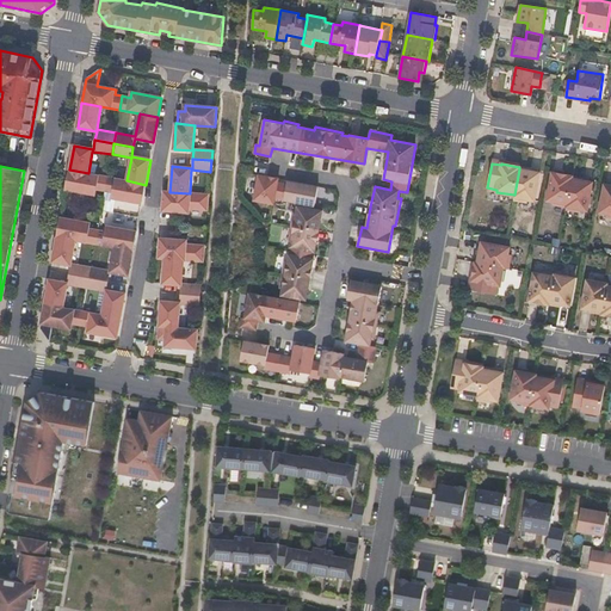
[(105,191),(107,178),(88,173),(69,170),(66,190),(96,196),(97,190),(105,191)]
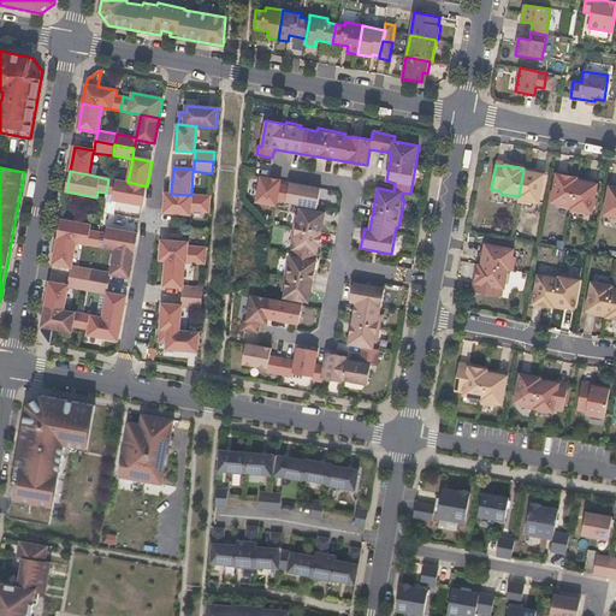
[(539,203),(544,175),(523,171),(519,196),(517,202),(532,205),(532,202),(539,203)]
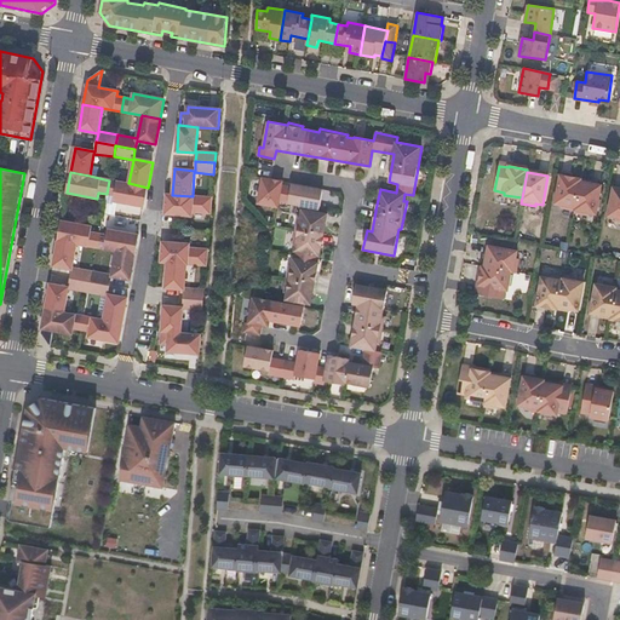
[(575,210),(580,182),(580,179),(560,174),(555,204),(562,205),(561,207),(575,210)]
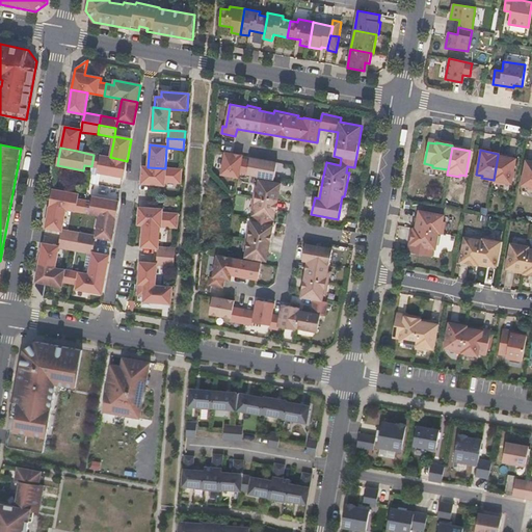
[(267,262),(275,212),(281,184),(273,183),(277,163),(250,158),(249,160),(243,159),(243,156),(225,152),(221,175),(239,178),(240,173),(260,177),(258,186),(256,185),(251,210),(255,210),(250,228),(248,227),(243,251),(246,251),(244,260),(217,256),(213,277),(211,277),(209,285),(223,288),(224,280),(231,281),(232,275),(259,281),(262,261),(267,262)]
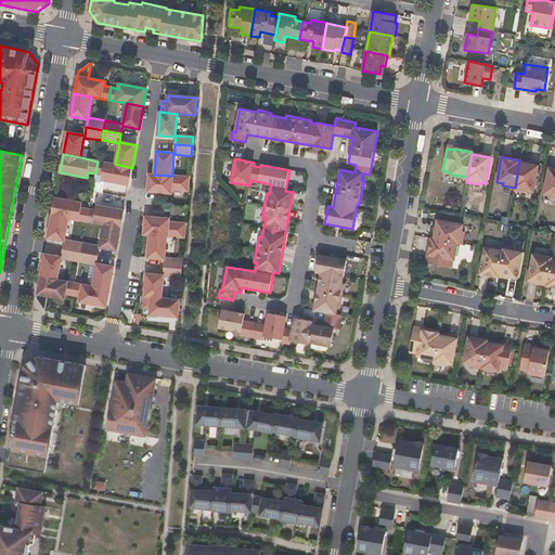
[(129,185),(132,168),(115,164),(98,162),(95,173),(103,175),(102,180),(129,185)]
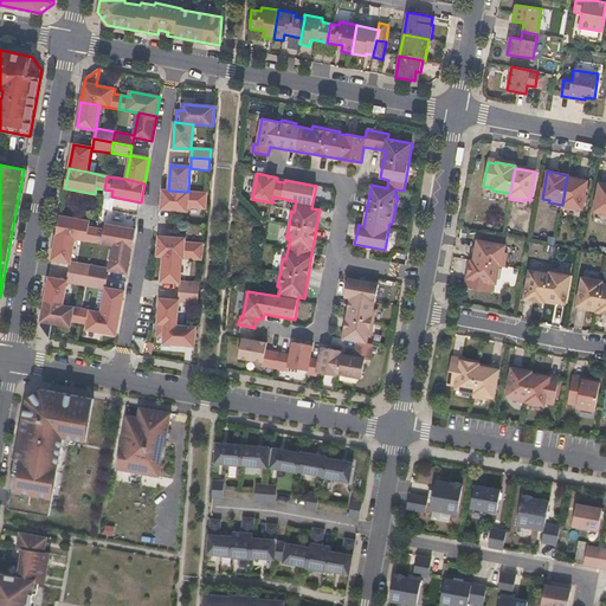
[(584,210),(587,181),(567,178),(562,205),(561,208),(574,211),(575,208),(584,210)]
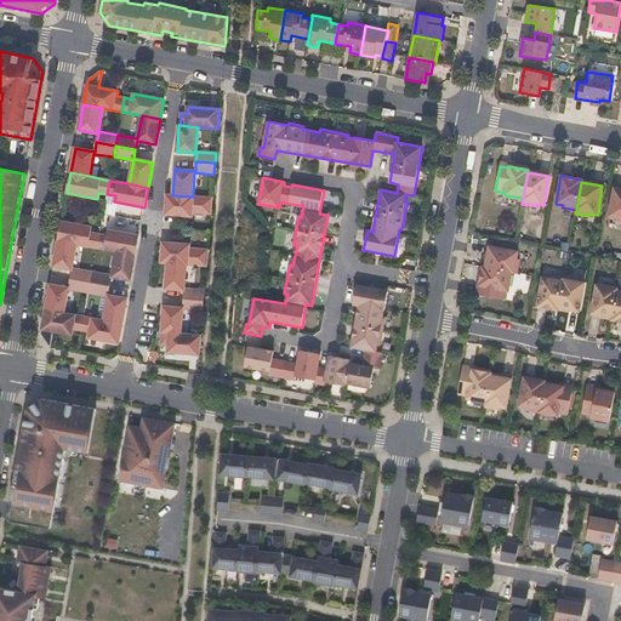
[(620,188),(614,188),(609,216),(616,217),(615,221),(620,221),(620,188)]
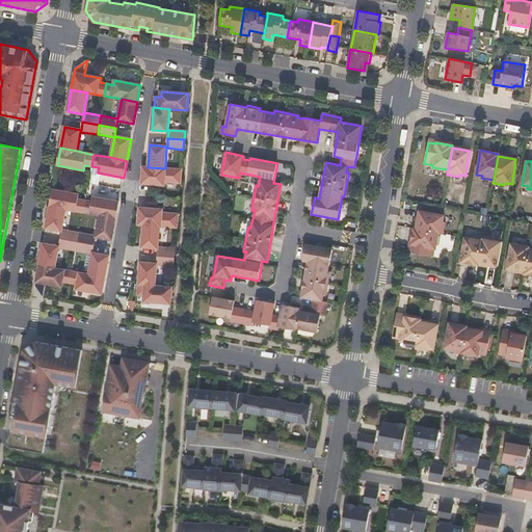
[(181,183),(182,169),(165,168),(148,167),(143,166),(141,184),(164,186),(165,182),(181,183)]
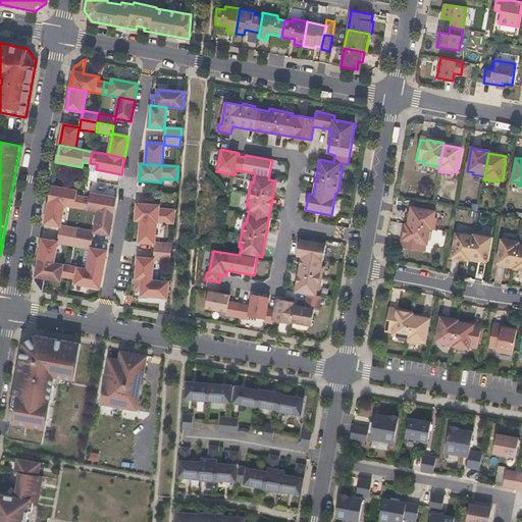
[(82,208),(84,197),(76,196),(77,191),(52,186),(49,203),(65,205),(82,208)]
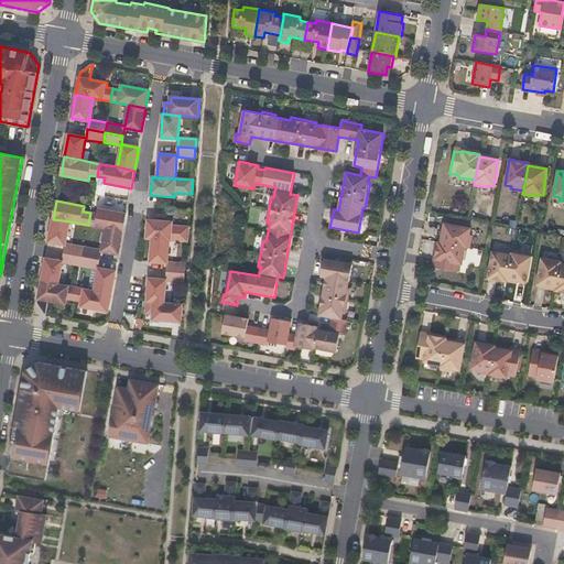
[(123,232),(127,214),(99,208),(97,214),(90,213),(88,225),(106,228),(123,232)]
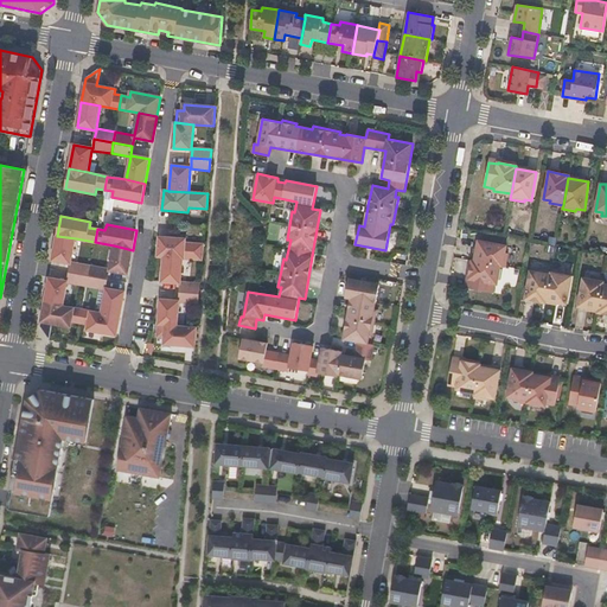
[(71,262),(76,238),(57,236),(52,260),(71,264),(69,273),(89,276),(91,266),(71,262)]
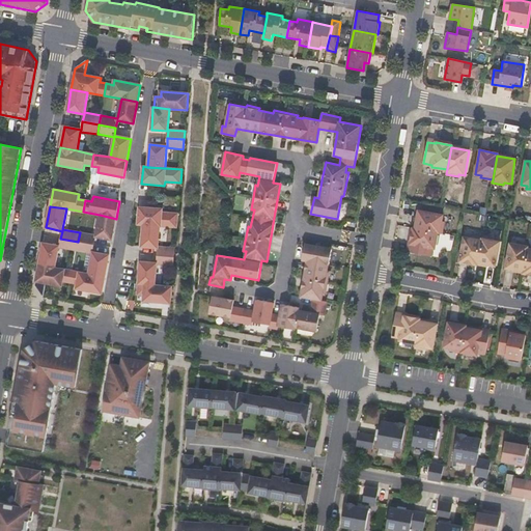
[(177,227),(177,214),(162,213),(163,210),(140,206),(138,224),(143,224),(160,226),(177,227)]
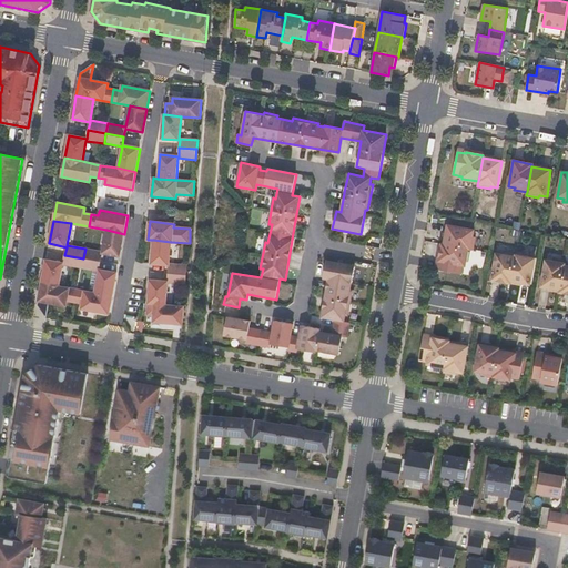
[(473,236),(474,230),(447,225),(444,244),(468,249),(473,250),(475,236),(473,236)]
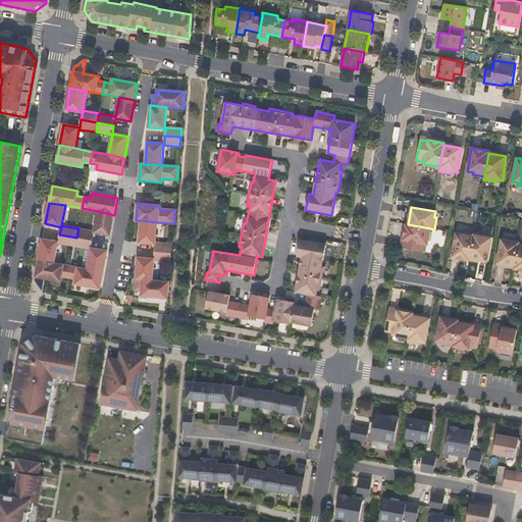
[(110,236),(114,215),(98,211),(95,230),(79,228),(76,238),(93,241),(94,232),(110,236)]
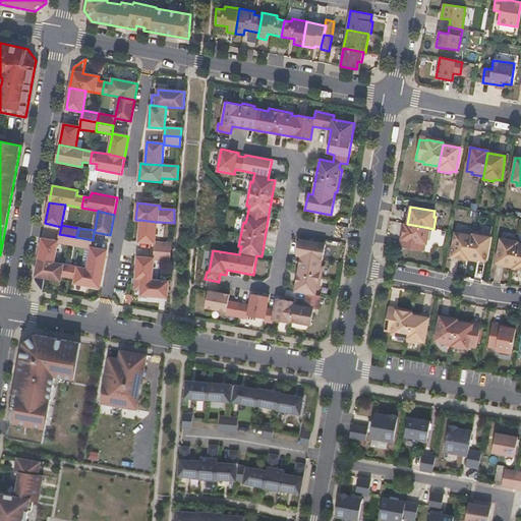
[(155,241),(157,222),(140,220),(139,242),(156,243),(155,251),(171,252),(172,243),(155,241)]
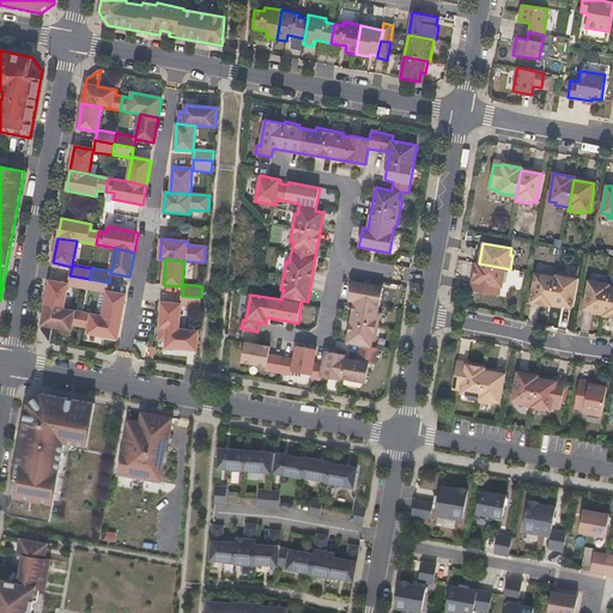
[(502,287),(505,268),(479,263),(477,263),(473,281),(474,281),(473,291),(498,296),(499,287),(502,287)]
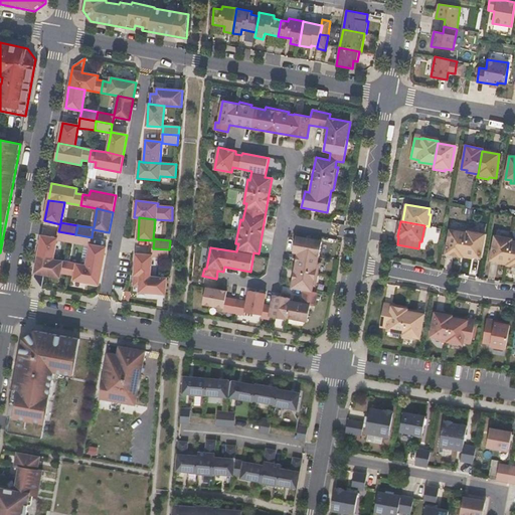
[(463,254),(468,230),(456,228),(456,231),(450,230),(446,253),(463,256),(463,254)]
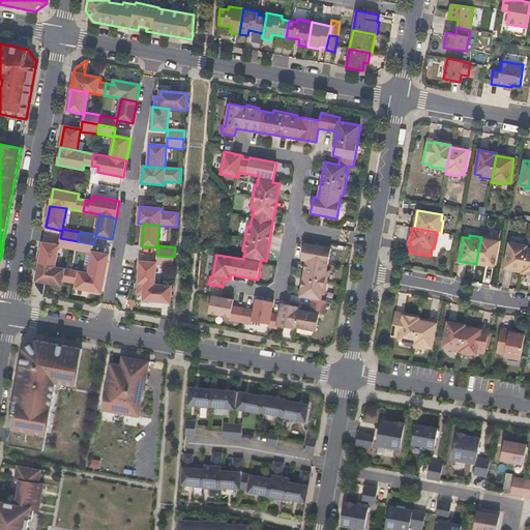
[(494,266),(499,240),(493,239),(493,237),(481,235),(481,237),(476,262),(494,266)]
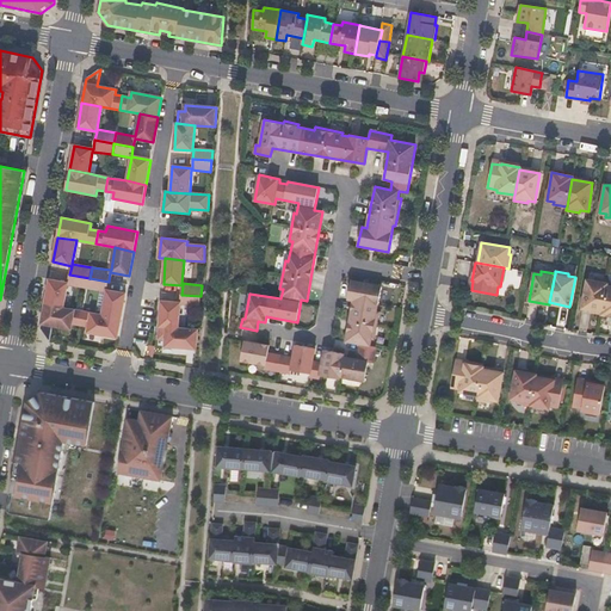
[(63,308),(68,285),(87,289),(90,278),(69,275),(68,283),(49,278),(44,304),(63,308)]
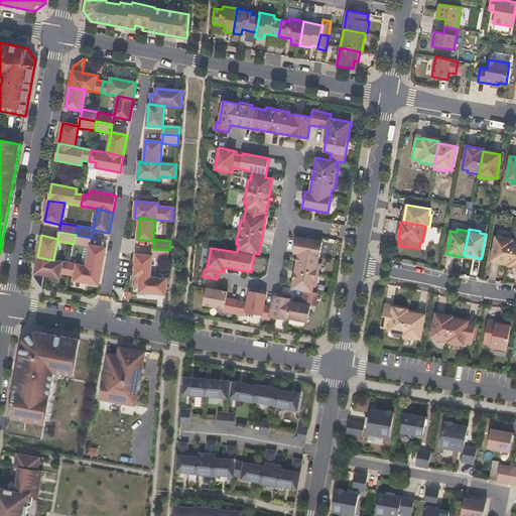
[(102,269),(107,248),(91,244),(92,238),(76,235),(74,244),(90,247),(87,266),(102,269)]
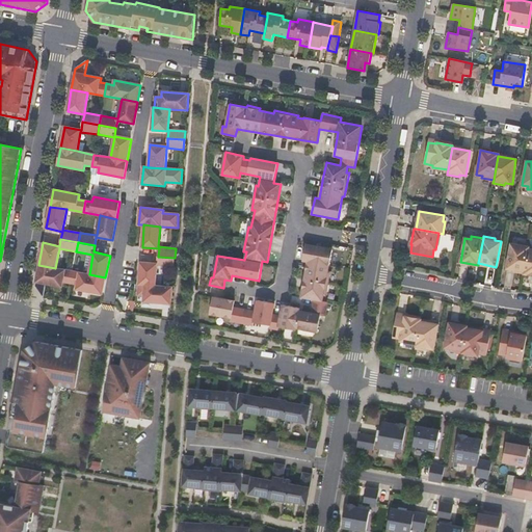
[(524,272),(529,246),(530,244),(517,242),(517,244),(511,244),(506,268),(524,272)]
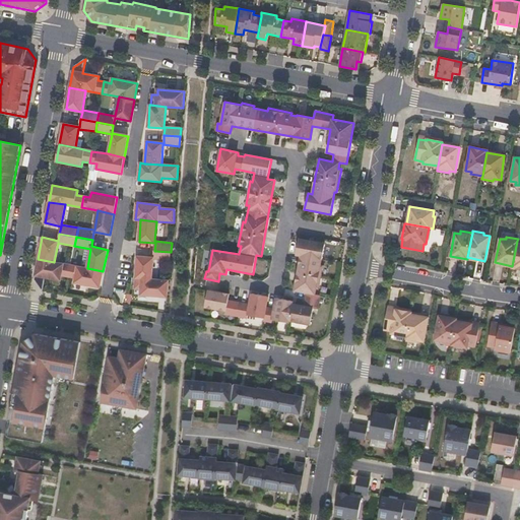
[(319,289),(323,266),(321,265),(325,244),(299,239),(296,255),(301,256),(295,290),(307,294),(305,306),(293,304),(293,302),(276,298),(274,309),(266,307),(268,297),(252,294),(250,305),(229,301),(230,295),(208,290),(205,307),(225,311),(225,314),(247,318),(248,315),(264,318),(264,321),(272,323),(272,319),(288,323),(289,320),(311,325),(314,308),(318,309),(321,296),(315,295),(316,289),(319,289)]
